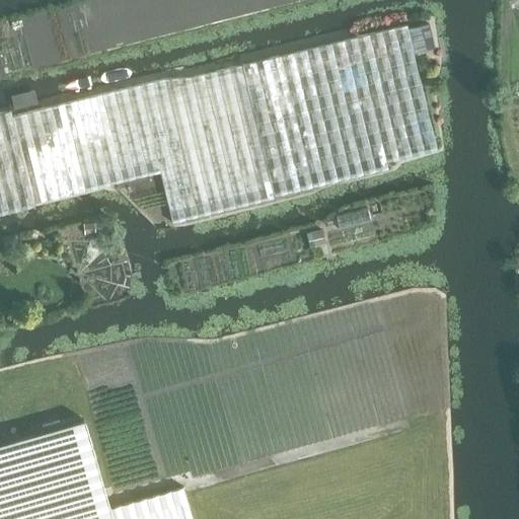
[(0,214),(34,206),(33,202),(159,171),(172,222),(275,197),(388,167),(387,162),(437,149),(414,53),(435,47),(428,21),(408,26),(406,24),(189,76),(164,77),(11,115),(10,108),(0,110),(0,214)]
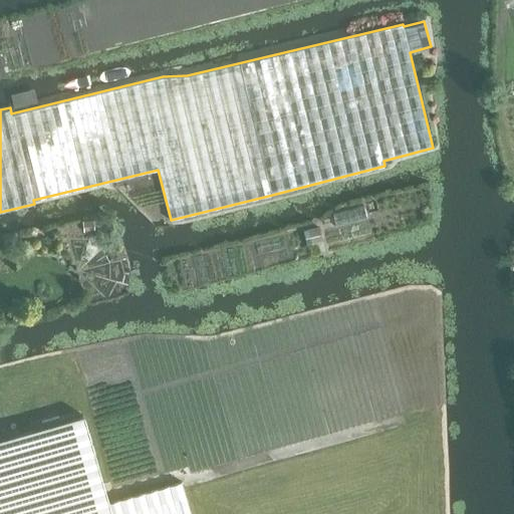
[(92,220),(82,221),(83,231),(93,230),(92,220)]
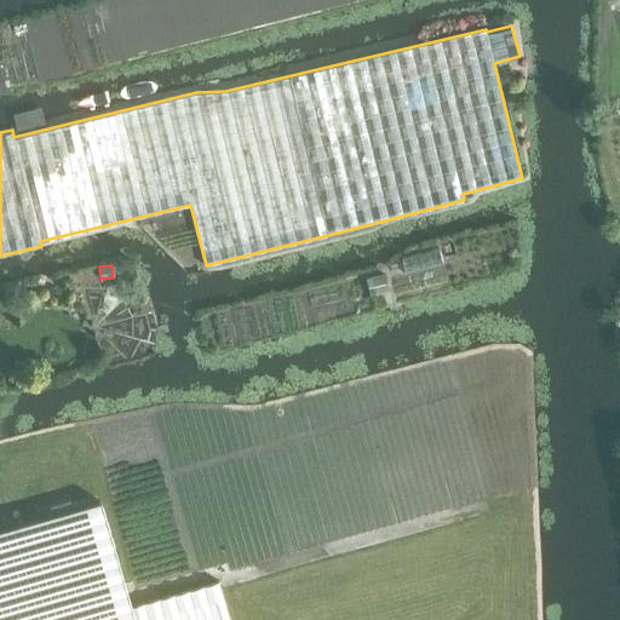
[(385,273),(365,277),(369,294),(389,291),(385,273)]
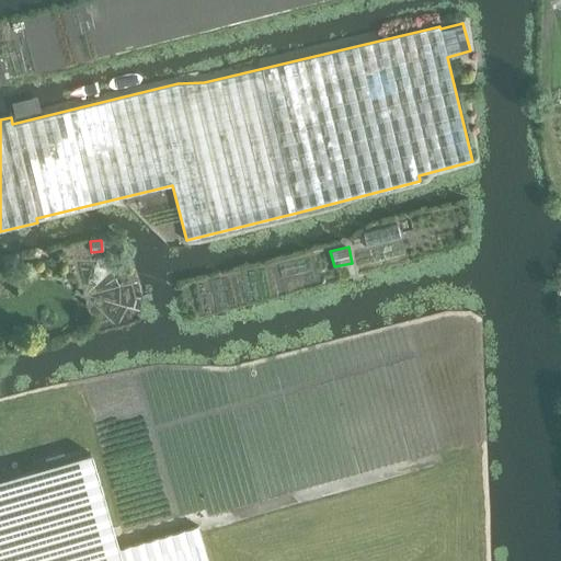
[(0,560),(105,560),(118,558),(88,449),(0,473),(0,560)]
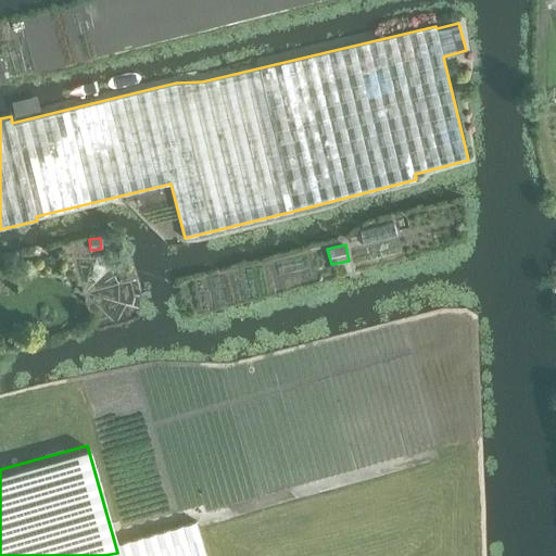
[(116,540),(119,554),(112,555),(194,555),(189,538),(184,520),(116,540)]
